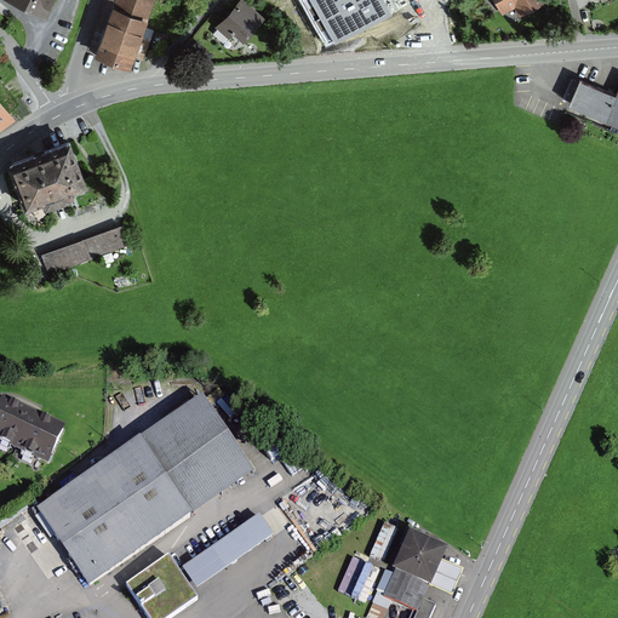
[(18,0),(46,13),(52,0),(18,0)]
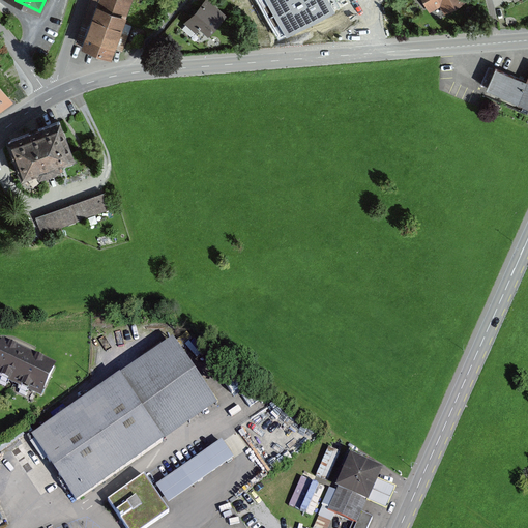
[(112,54),(128,0),(86,0),(74,41),(112,54)]
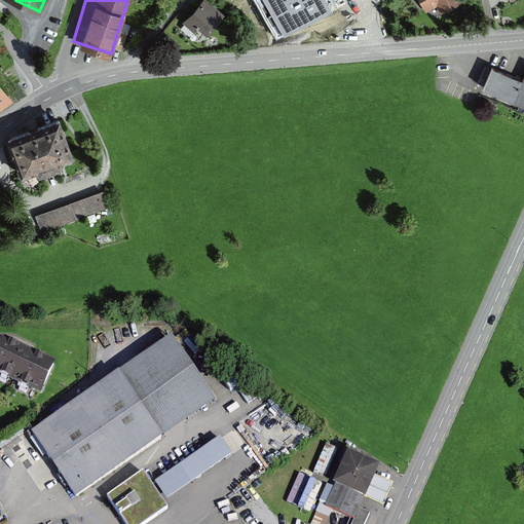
[(331,9),(326,0),(263,0),(283,35),(331,9)]
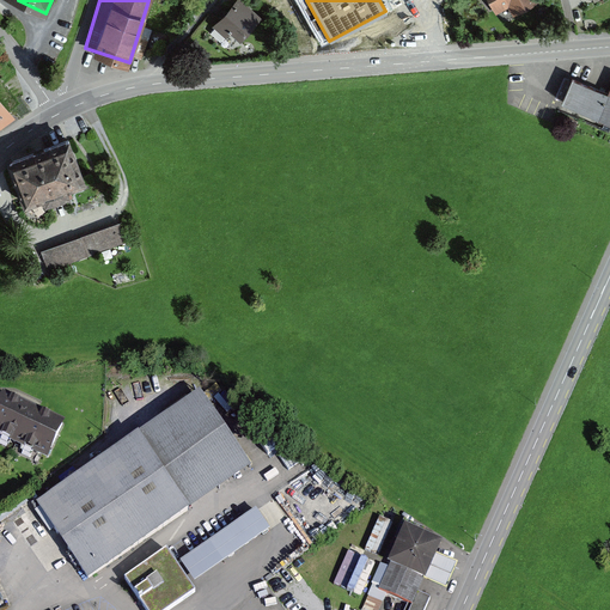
[(536,1),(535,0),(483,0),(495,22),(536,1)]
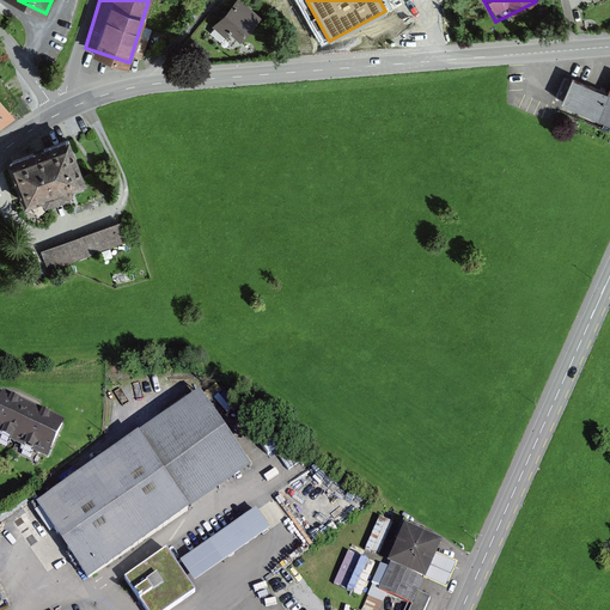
[(236,48),(257,26),(235,5),(203,37),(217,49),(226,40),(236,48)]
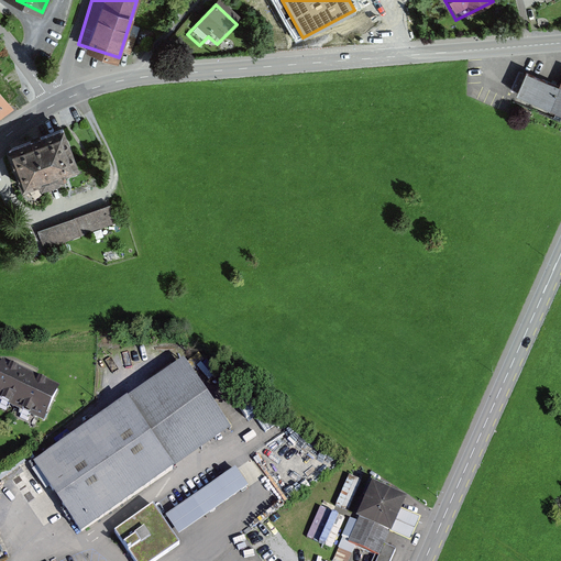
[(560,112),(560,76),(558,85),(526,70),(516,92),(560,112)]
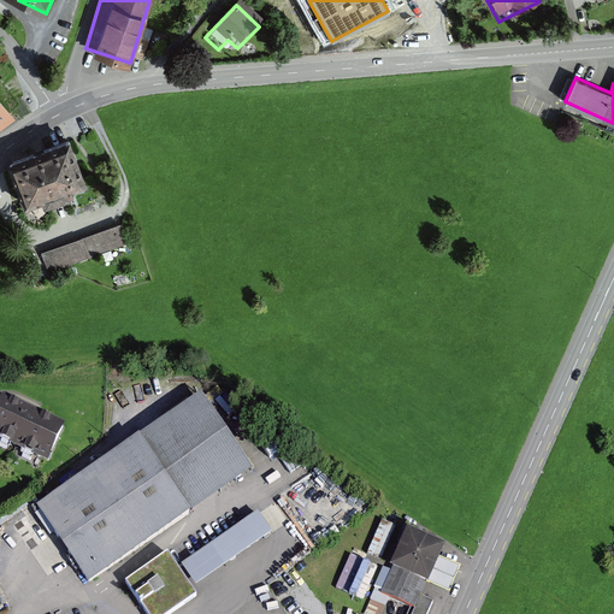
[(0,128),(15,118),(7,108),(16,102),(0,80),(0,128)]
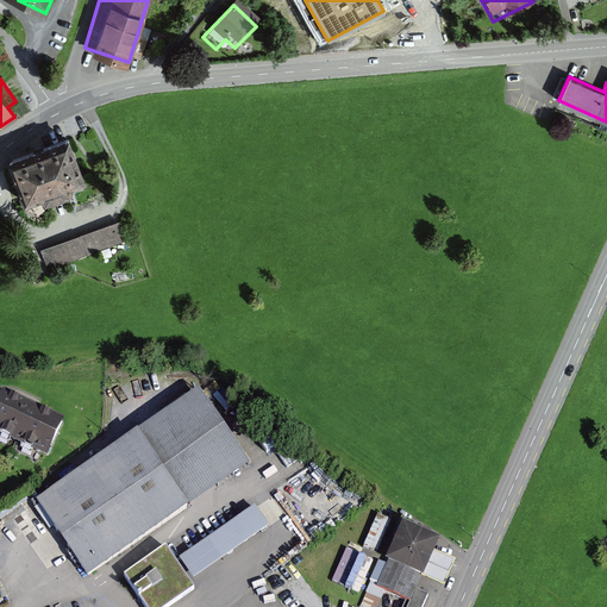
[(24,201),(82,179),(66,138),(7,161),(24,201)]
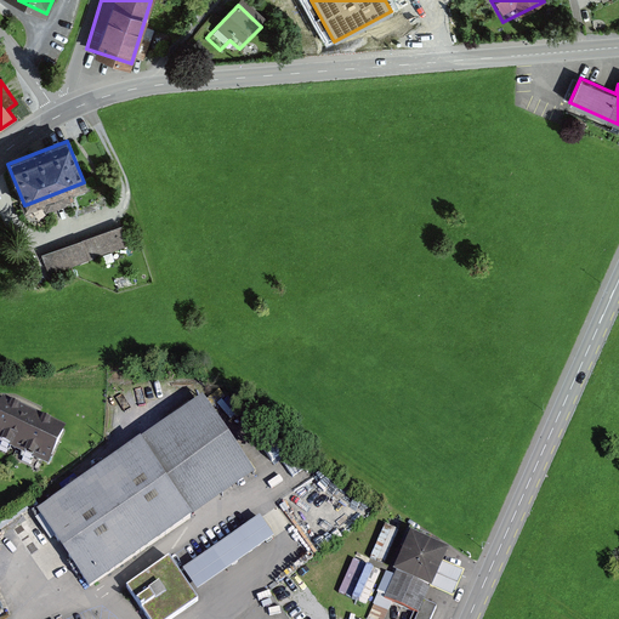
[(126,242),(120,226),(41,255),(46,271),(126,242)]
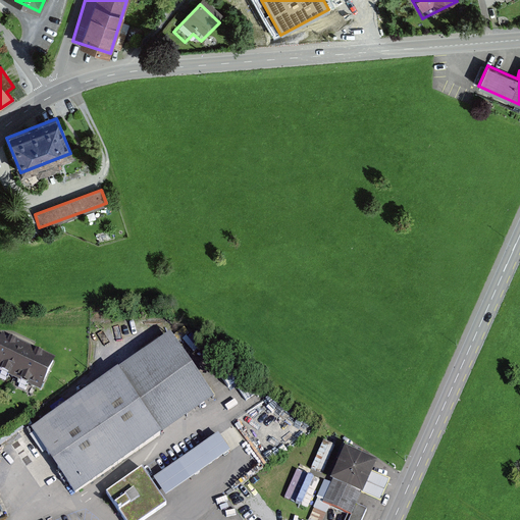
[(27,427),(70,492),(213,397),(169,332),(27,427)]
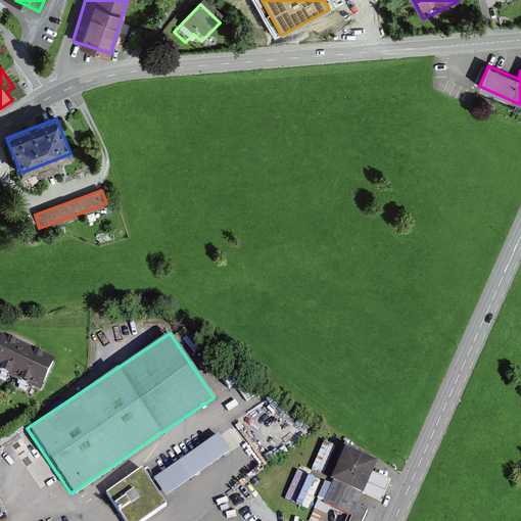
[(0,384),(39,399),(52,368),(0,346),(0,384)]
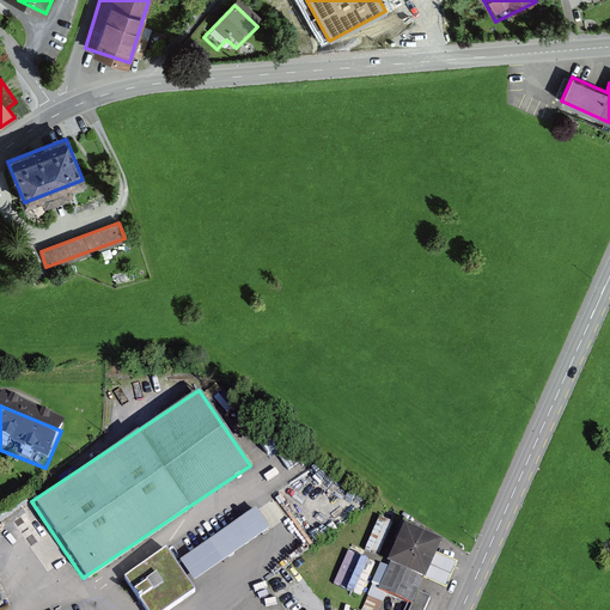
[(252,505),(180,556),(194,575),(267,525),(252,505)]
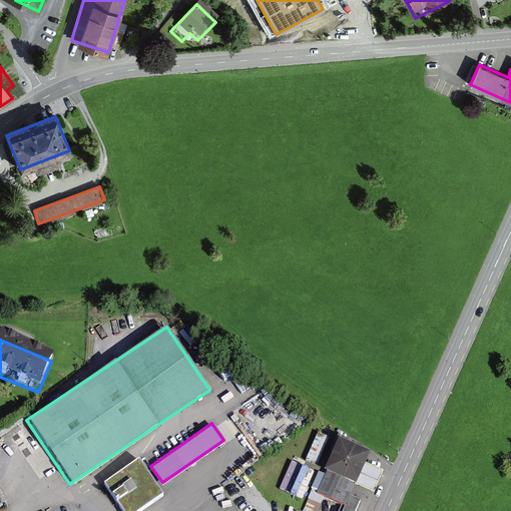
[(318,431),(306,456),(316,461),(328,436),(318,431)]
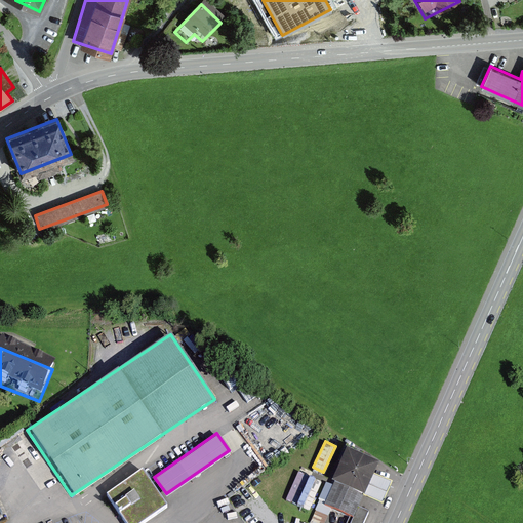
[(371,471),(376,459),(345,446),(331,477),(334,478),(332,483),(324,480),(316,499),(317,500),(330,507),(348,515),(344,522),(363,522),(369,510),(358,505),(363,493),(379,500),(390,479),(371,471)]
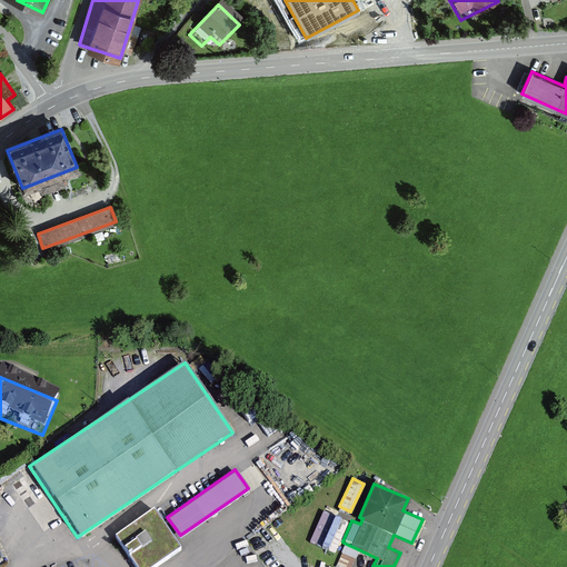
[(150,566),(179,548),(153,510),(115,536),(135,566),(150,566)]
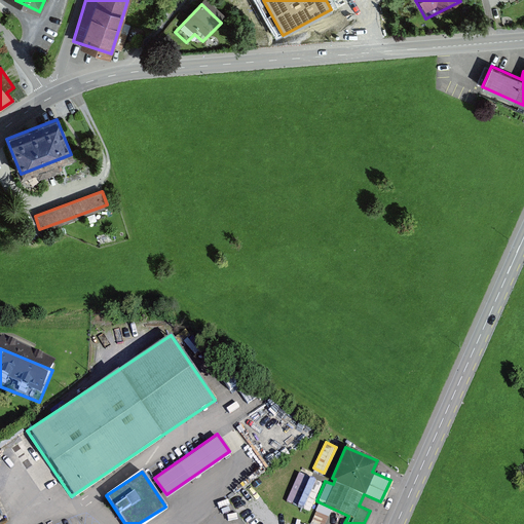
[(307,473),(298,507),(312,511),(322,477),(307,473)]
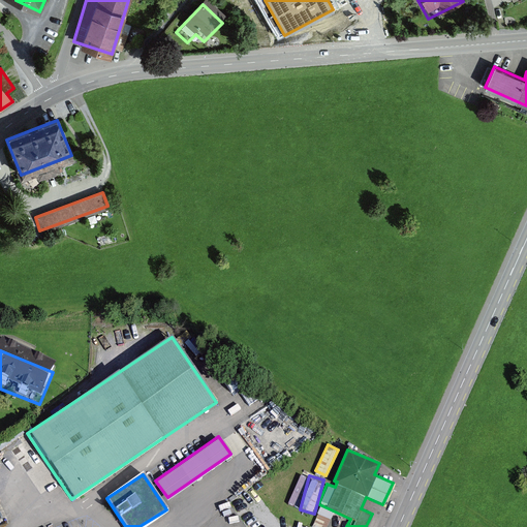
[(324,526),(333,510),(319,504),(309,526),(324,526)]
